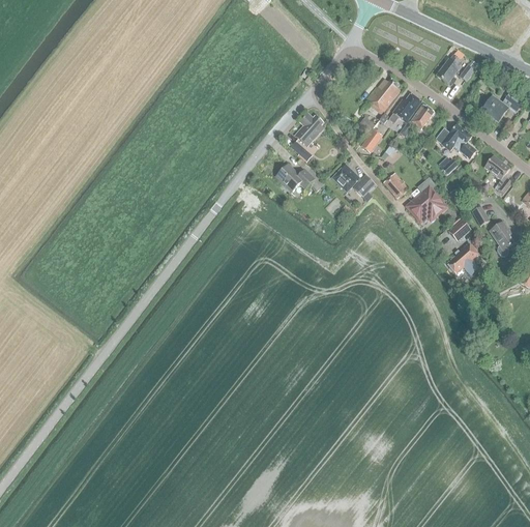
[(460,59),(452,54),(449,59),(448,59),(436,75),(447,83),(460,67),(455,64),(460,59)]
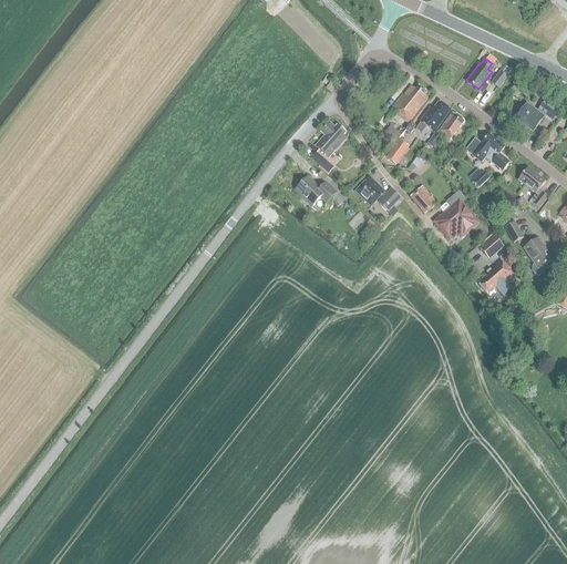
[(507,74),(500,69),(491,81),(498,86),(507,74)]
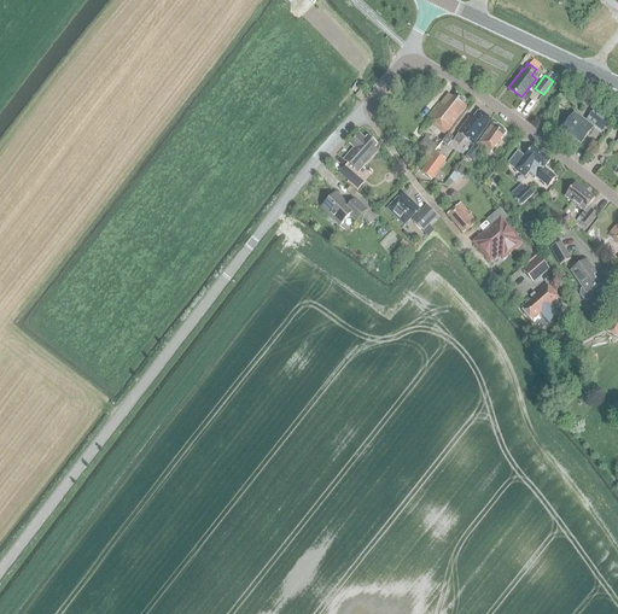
[(466,104),(462,101),(465,98),(455,91),(453,94),(448,91),(429,116),(447,129),(466,104)]
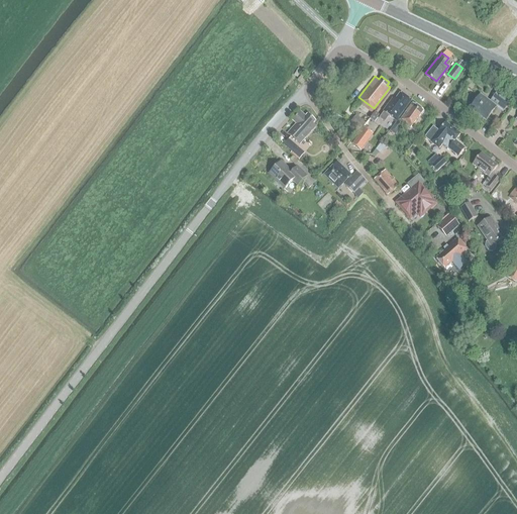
[(497,103),(503,108),(512,96),(499,87),(490,100),(480,93),(470,106),(485,118),(497,103)]
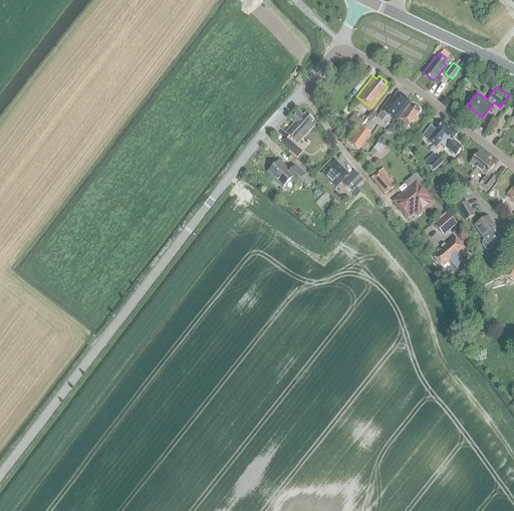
[(380,108),(381,109),(377,114),(382,118),(387,112),(394,117),(408,97),(406,96),(406,95),(398,89),(391,99),(389,97),(380,108)]
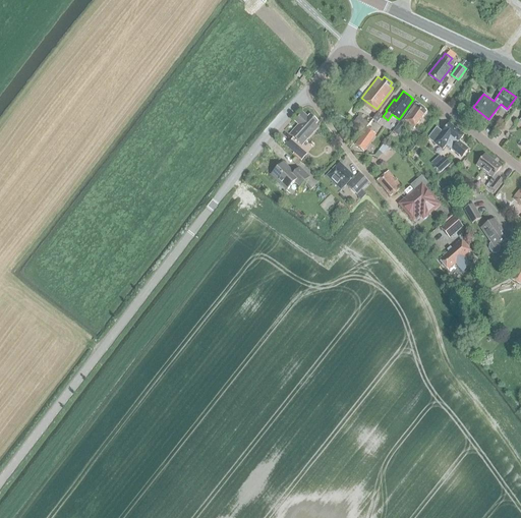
[(426,109),(417,103),(415,101),(403,118),(413,126),(426,109)]
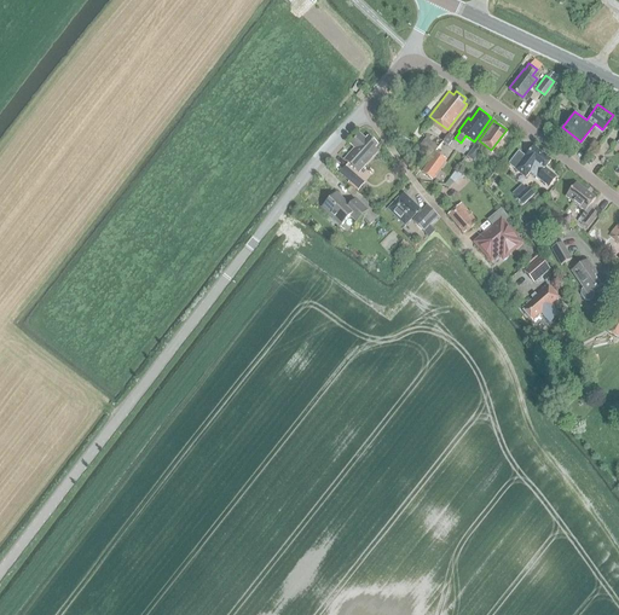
[(377,141),(368,133),(365,137),(359,131),(350,141),(356,148),(346,158),(358,170),(379,149),(374,145),(377,141)]
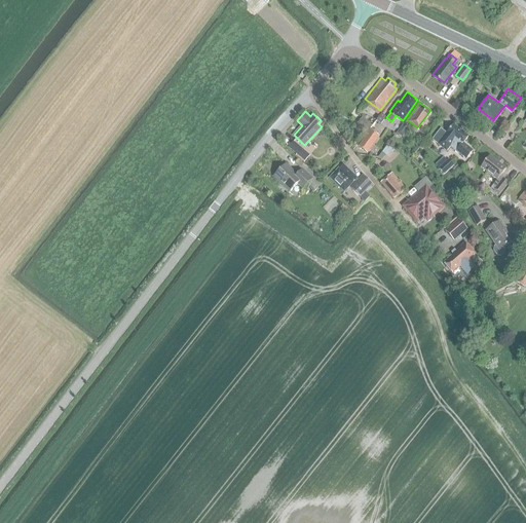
[(385,114),(382,112),(381,111),(376,118),(381,122),(384,118),(383,117),(385,114)]
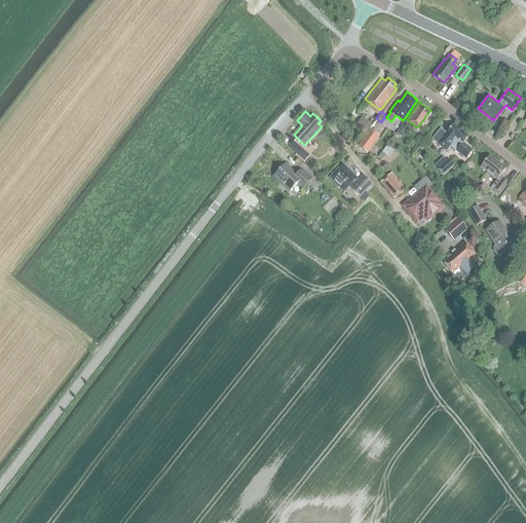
[(372,122),(362,114),(357,121),(367,128),(372,122)]
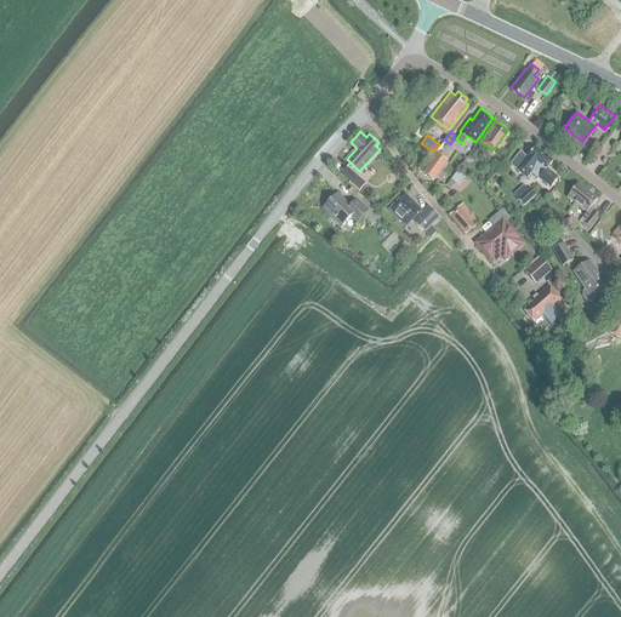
[(558,176),(558,175),(546,166),(552,159),(535,144),(527,154),(520,149),(510,163),(527,176),(531,170),(550,186),(558,176)]
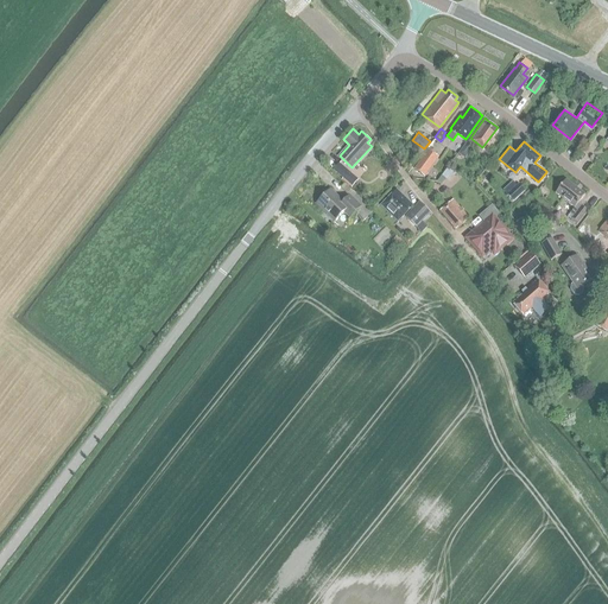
[(438,153),(435,151),(429,147),(415,167),(424,173),(438,153)]
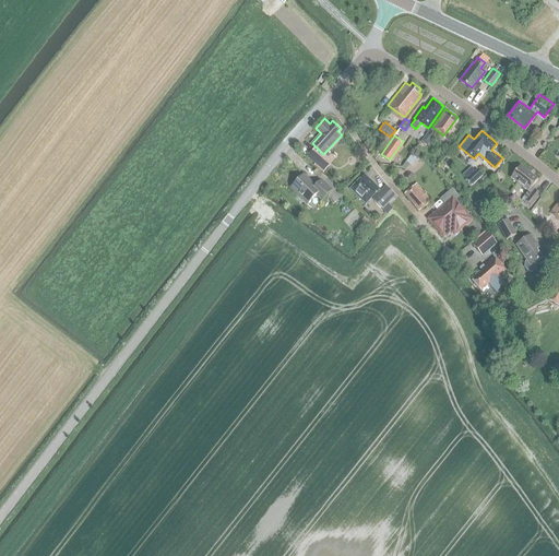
[(321,156),(311,148),(306,154),(314,162),(321,156)]
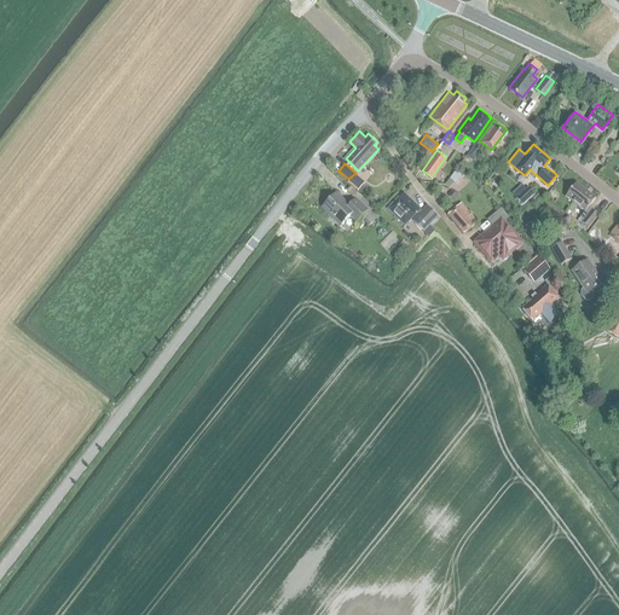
[(444,184),(455,192),(469,177),(460,167),(444,184)]
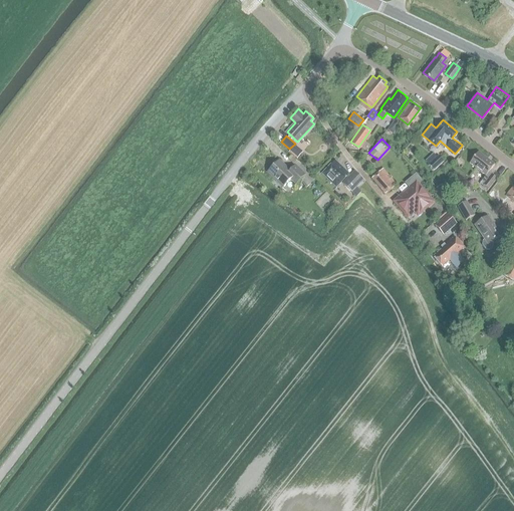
[(492,172),(489,170),(494,163),(478,150),(469,161),(488,176),(483,183),(488,187),(496,177),(491,173),(492,172)]
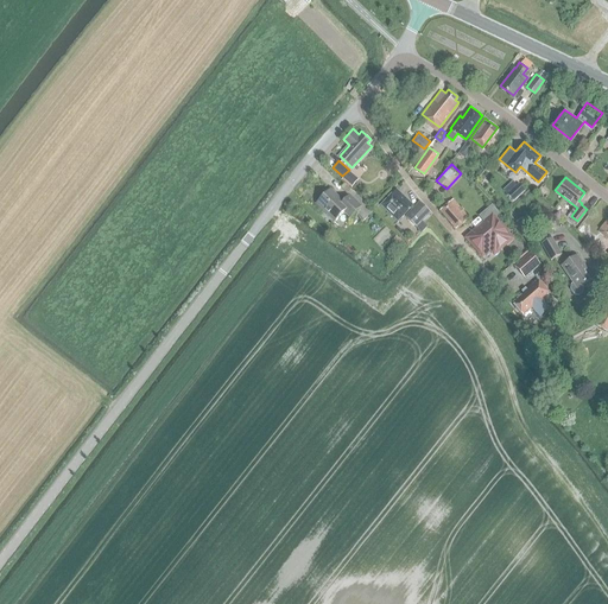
[(513,198),(524,189),(518,182),(507,192),(513,198)]
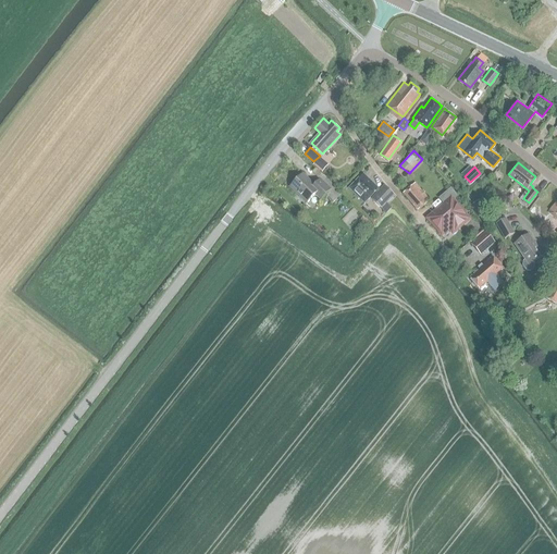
[(314,182),(304,170),(289,184),(307,202),(316,193),(321,198),(332,187),(321,175),(314,182)]
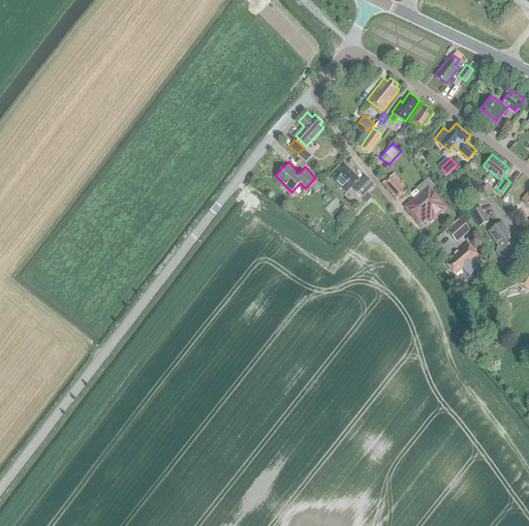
[(359,177),(351,169),(344,163),(331,177),(346,190),(359,177)]
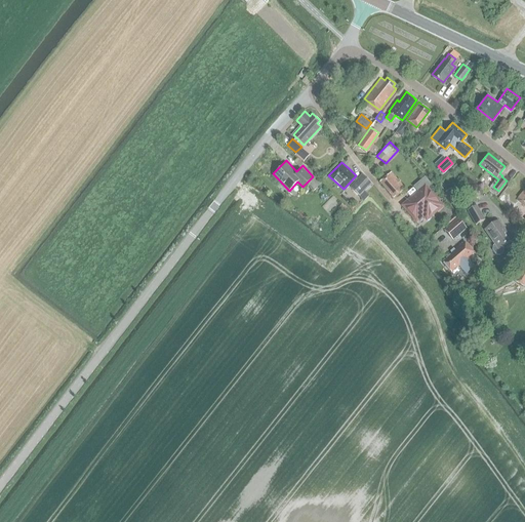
[(379,179),(394,196),(404,187),(399,179),(400,178),(398,176),(397,177),(391,170),(379,179)]
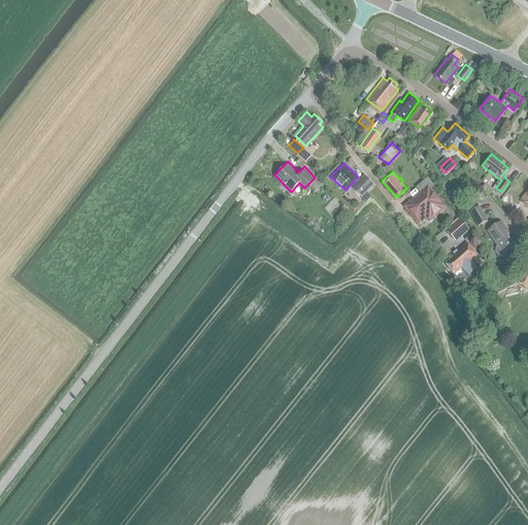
[(363,173),(352,186),(361,195),(373,183),(363,173)]
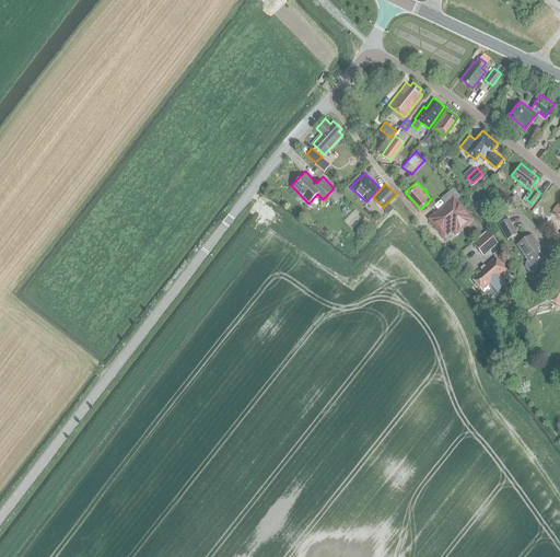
[(335,187),(330,193),(338,198),(342,193),(335,187)]
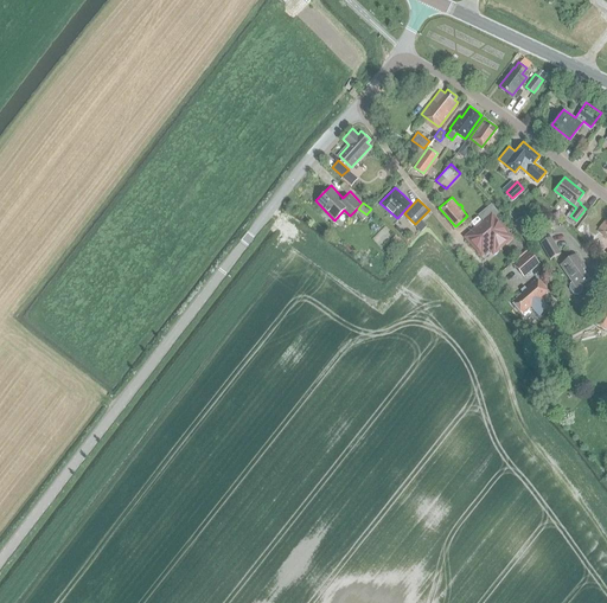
[(478,225),(466,236),(479,249),(484,245),(489,245),(493,250),(510,236),(491,215),(483,222),(481,220),(477,225),(478,225)]
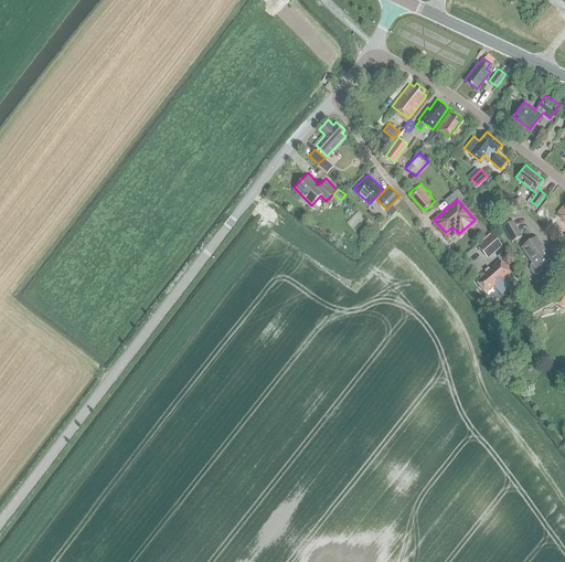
[(477,208),(486,218),(493,211),(484,201),(477,208)]
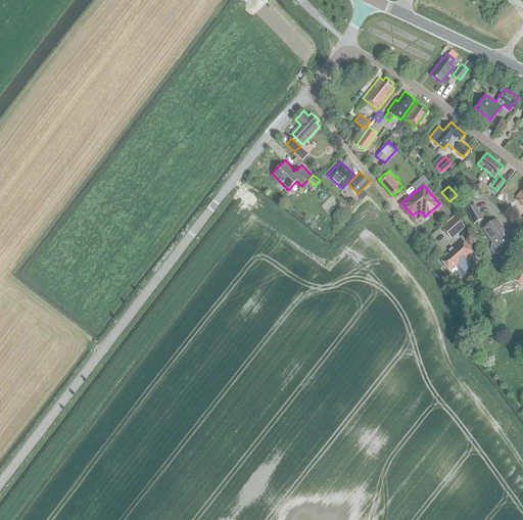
[(522,186),(514,197),(522,204),(522,186)]
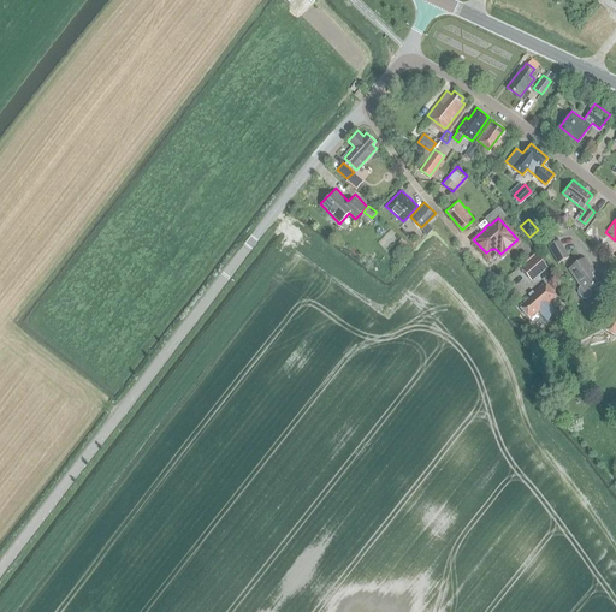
[(590,225),(586,231),(591,236),(596,230),(590,225)]
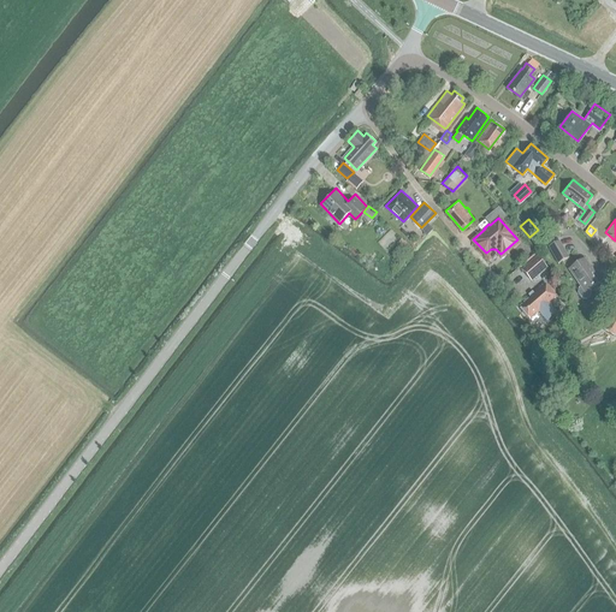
[(569,255),(560,238),(549,245),(558,261),(569,255)]
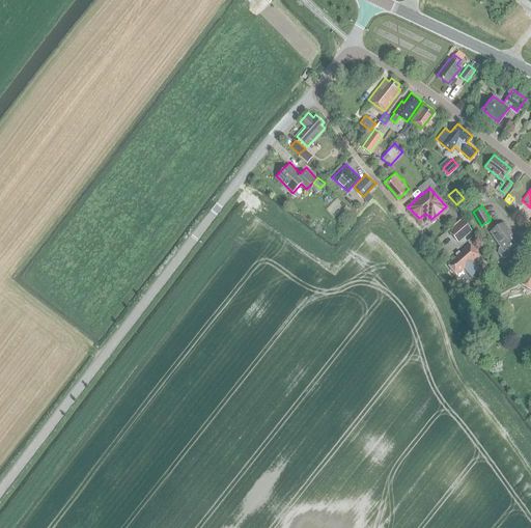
[(471,228),(463,219),(449,231),(455,238),(463,230),(466,233),(471,228)]
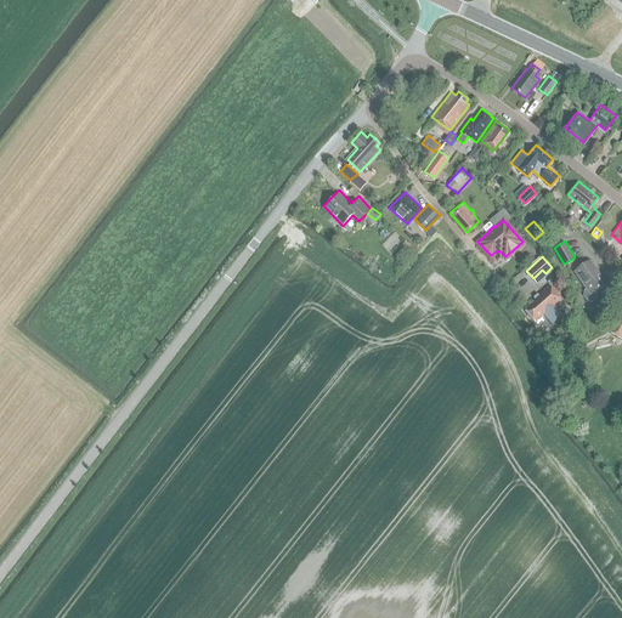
[(597,292),(595,290),(604,284),(597,275),(600,273),(589,259),(574,270),(586,287),(584,289),(583,294),(587,298),(592,299),(595,296),(597,292)]
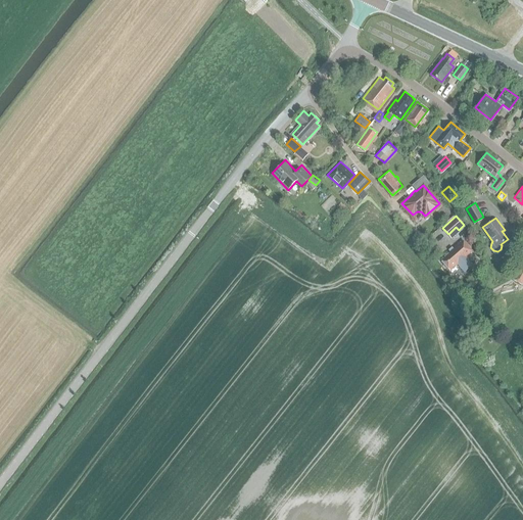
[(472,249),(462,237),(446,250),(448,252),(440,260),(449,270),(457,263),(464,271),(472,263),(466,255),(472,249)]
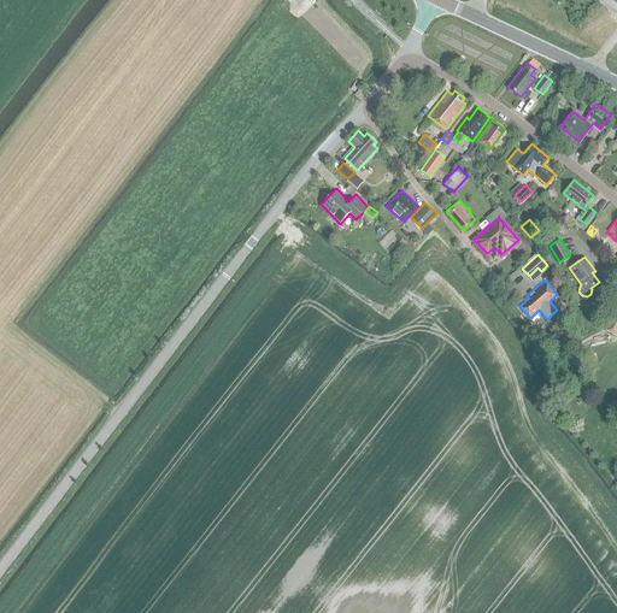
[(606,322),(615,329),(616,324),(616,308),(606,322)]
